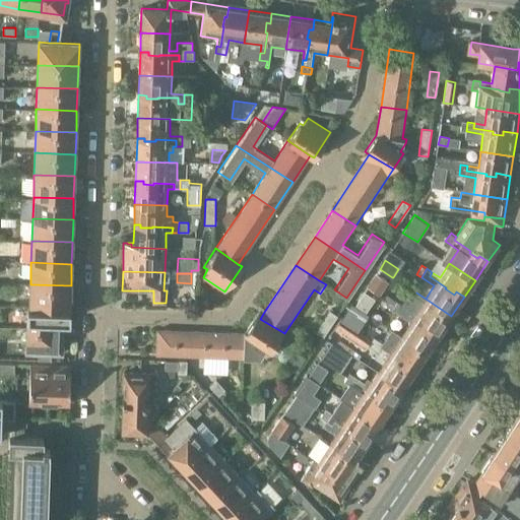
[(71,285),(30,284),(29,306),(29,307),(70,308),(71,285)]
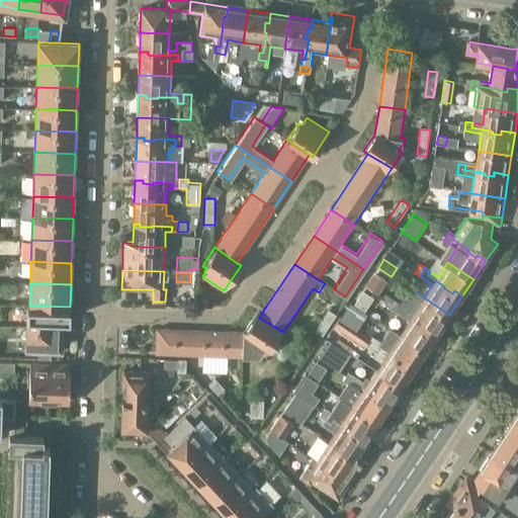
[(372,298),(362,291),(353,305),(364,312),(372,298)]
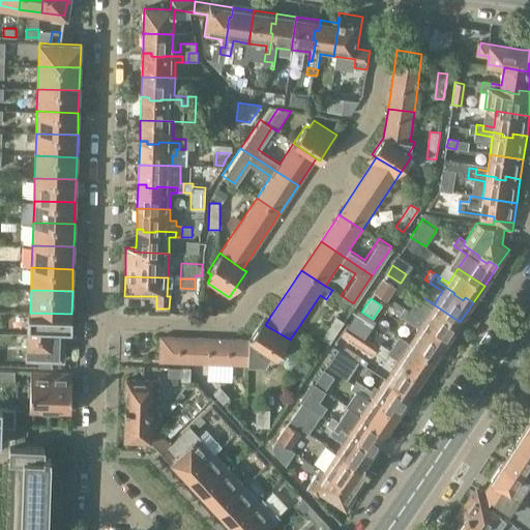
[(410,311),(405,319),(411,323),(413,319),(430,329),(430,330),(438,336),(440,333),(449,339),(460,322),(424,298),(418,308),(421,311),(418,316),(410,311)]
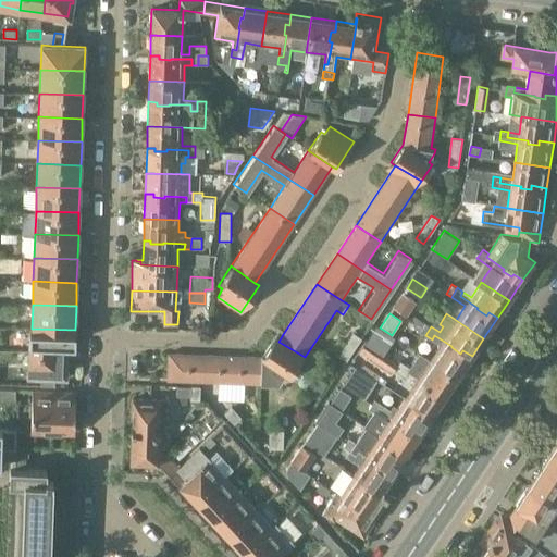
[(409,319),(423,327),(425,323),(412,314),(409,319)]
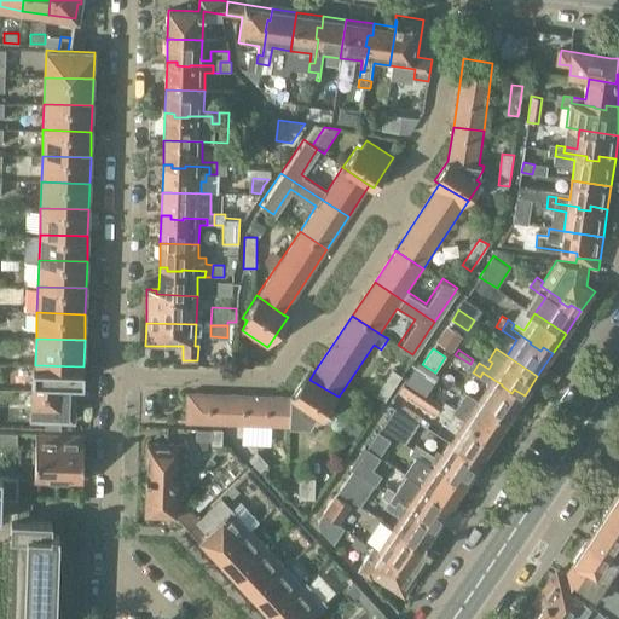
[(467,368),(473,372),(479,363),(473,359),(470,364),(467,368)]
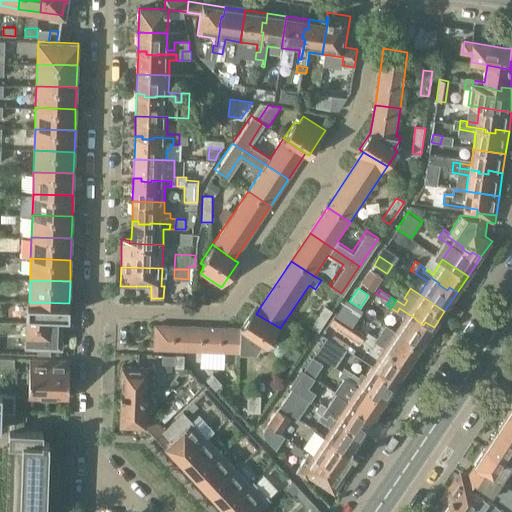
[(346,299),(335,316),(352,326),(362,310),(360,308),(349,301),(346,299)]
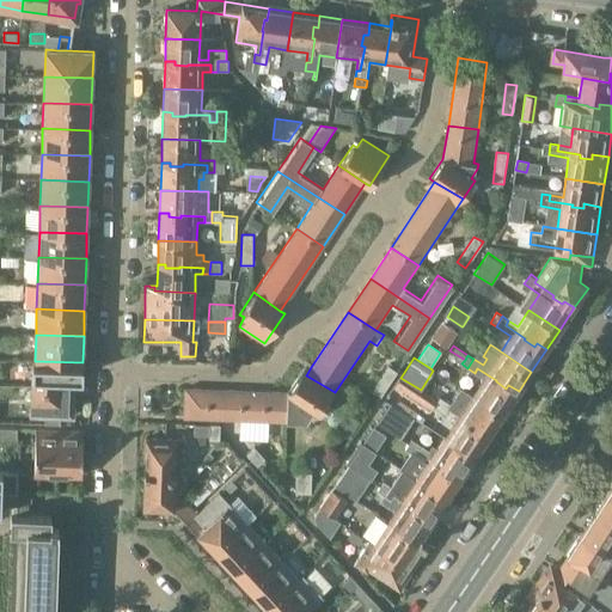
[(81,378),(83,362),(35,361),(35,360),(32,359),(31,386),(74,387),(75,378),(81,378)]
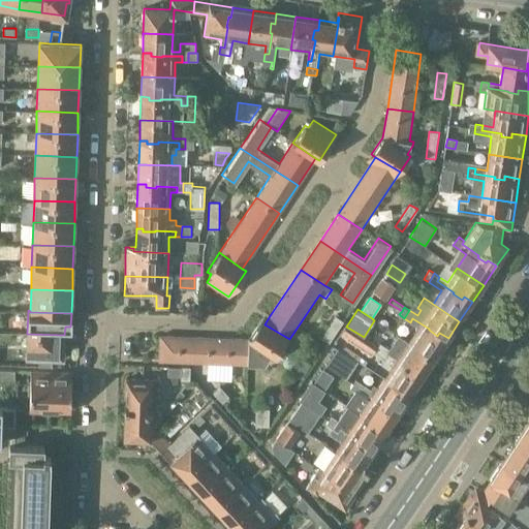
[(343,321),(335,317),(320,338),(329,343),(343,321)]
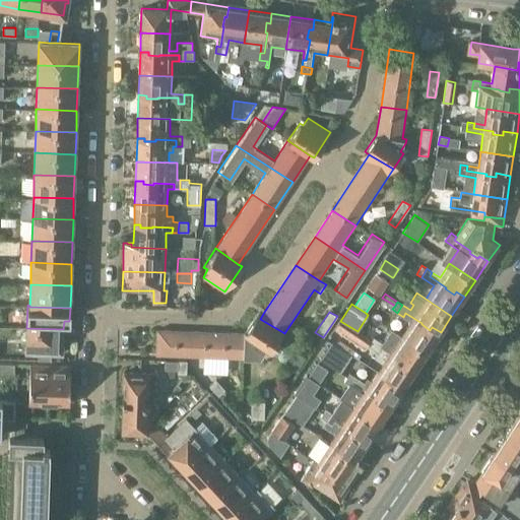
[(410,322),(401,335),(428,352),(441,332),(432,327),(430,330),(421,324),(421,323),(405,313),(403,317),(410,322)]
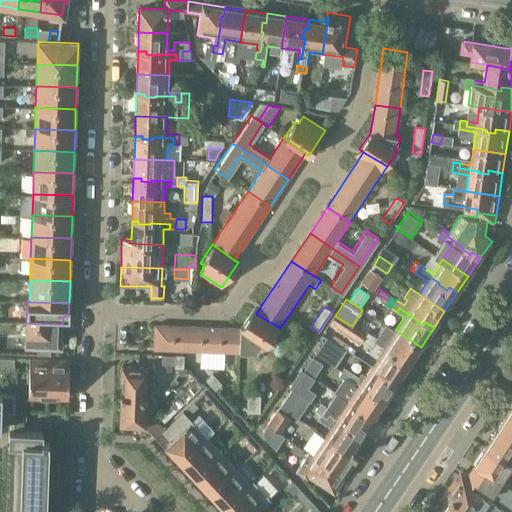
[(241,328),(232,327),(231,351),(257,352),(261,344),(267,347),(275,336),(280,328),(256,314),(252,311),(241,328)]
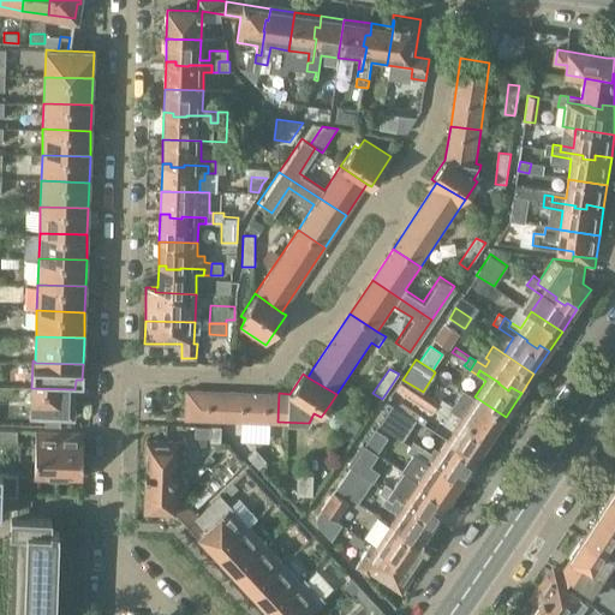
[(442,413),(449,402),(442,399),(440,402),(423,392),(402,380),(402,378),(394,390),(431,416),(436,408),(442,413)]
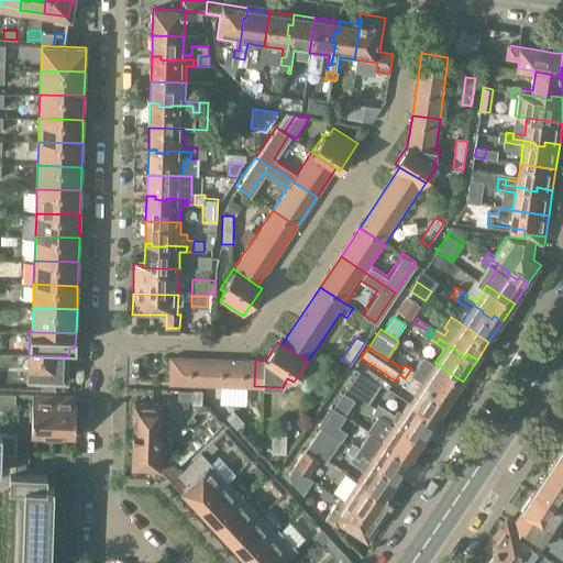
[(28,384),(42,385),(42,381),(55,381),(55,385),(67,385),(68,356),(29,355),(28,384)]
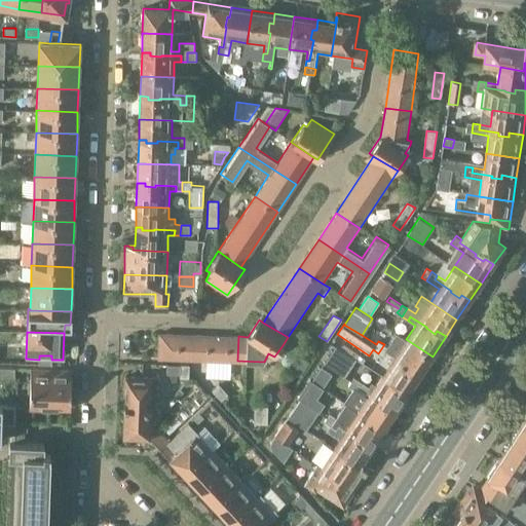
[(237,361),(238,336),(159,333),(158,359),(237,361)]
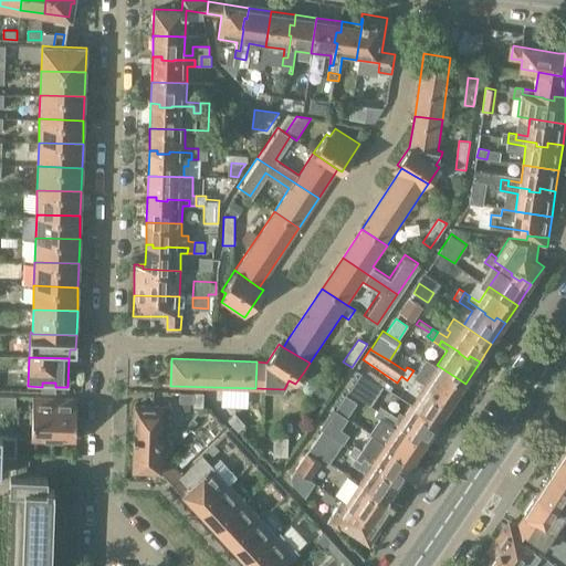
[(465,384),(437,365),(427,379),(413,370),(407,380),(412,384),(417,378),(435,390),(432,392),(441,399),(443,396),(453,401),(465,384)]
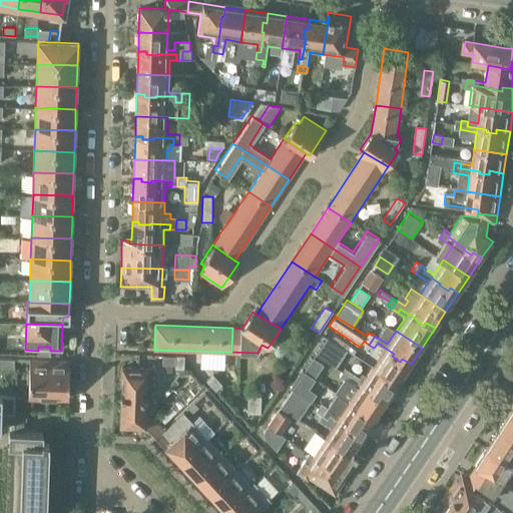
[(347,352),(331,341),(327,339),(316,357),(336,369),(347,352)]
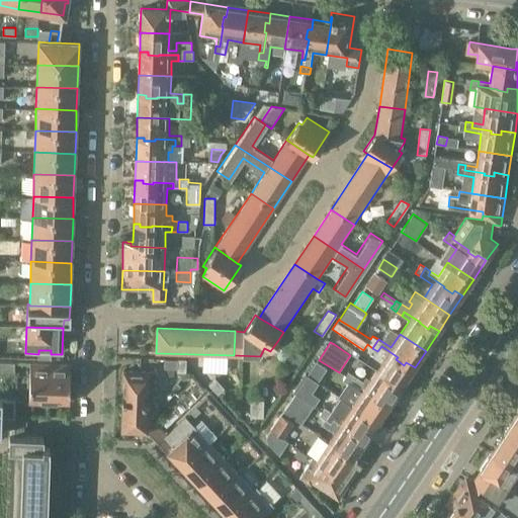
[(380,362),(375,369),(402,387),(415,367),(406,362),(404,365),(396,359),(398,357),(381,346),(377,351),(373,358),(380,362)]
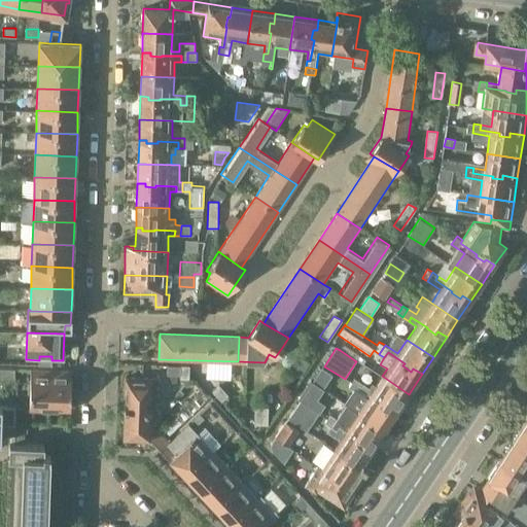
[(39,360),(39,364),(51,365),(51,364),(51,360),(51,356),(39,356),(39,360)]
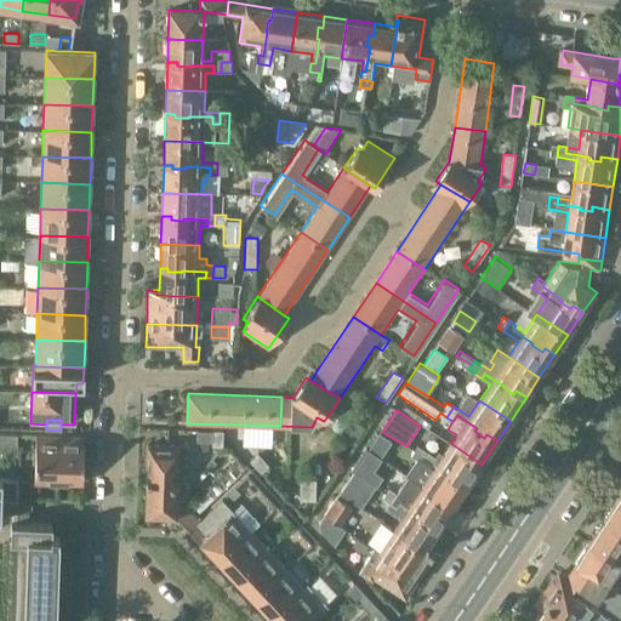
[(355,444),(366,427),(357,421),(346,438),(355,444)]
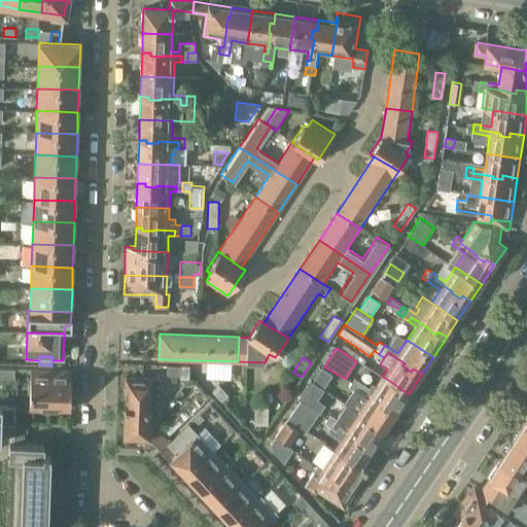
[(180,374),(180,365),(168,365),(167,374),(180,374)]
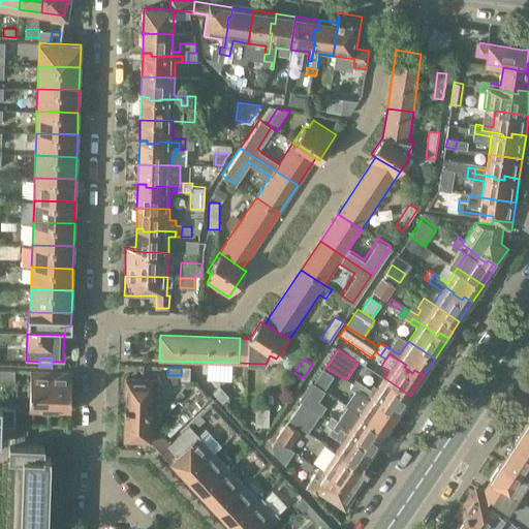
[(181,367),(181,375),(181,379),(190,380),(190,367),(181,367)]
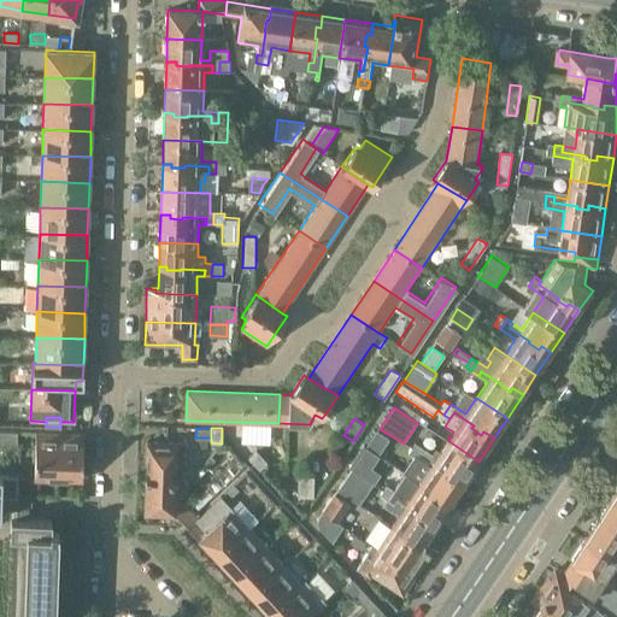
[(0,430),(0,440),(17,441),(17,432),(0,430)]
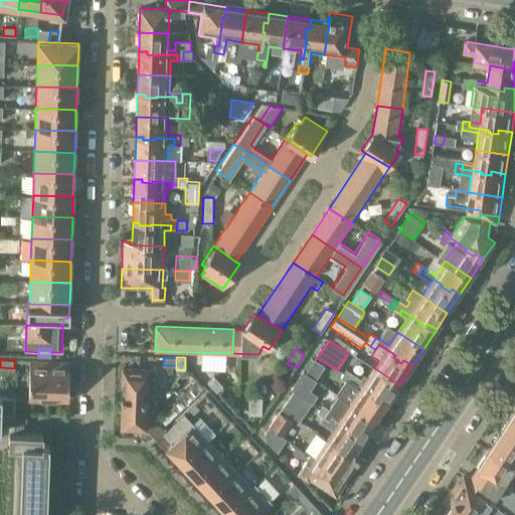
[(48,399),(49,361),(30,361),(29,399),(48,399)]
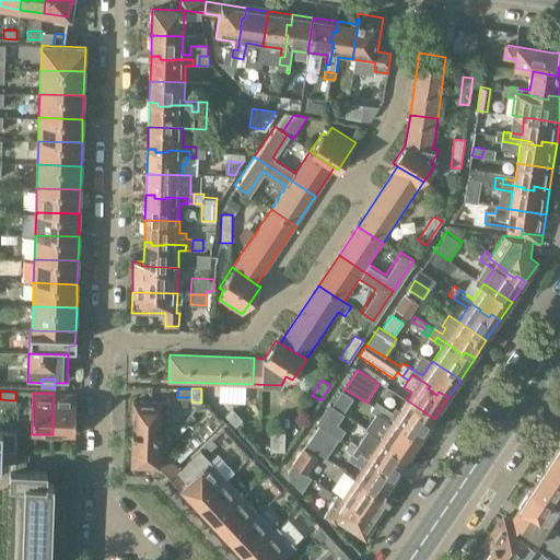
[(54,393),(53,434),(74,435),(76,394),(54,393)]
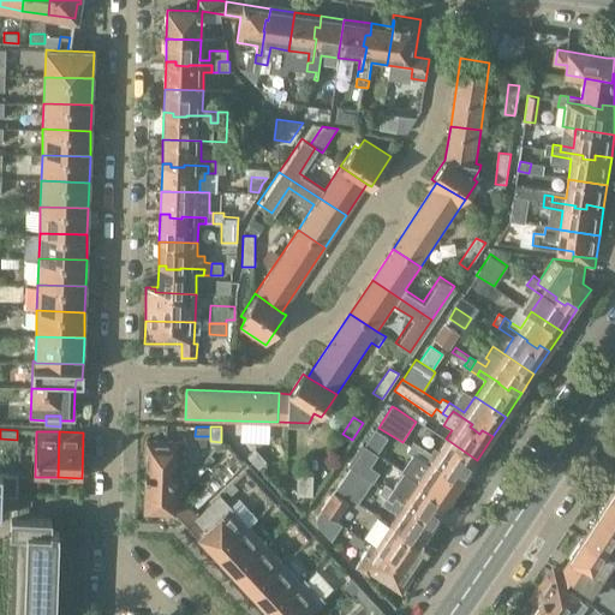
[(435,455),(421,446),(415,455),(417,457),(421,459),(424,454),(443,467),(442,467),(453,475),(454,472),(464,479),(477,460),(446,439),(435,455)]
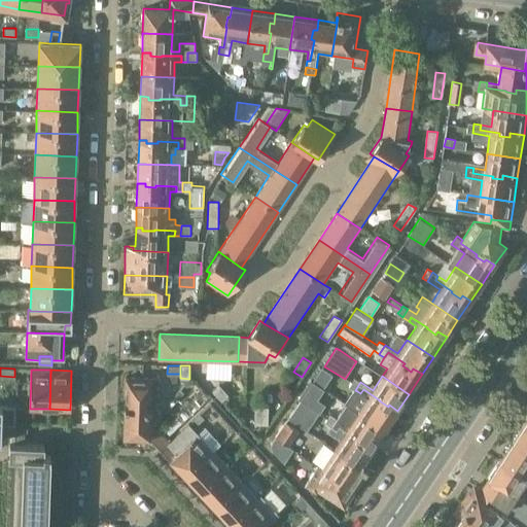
[(125,407),(150,408),(151,378),(126,377),(125,407)]
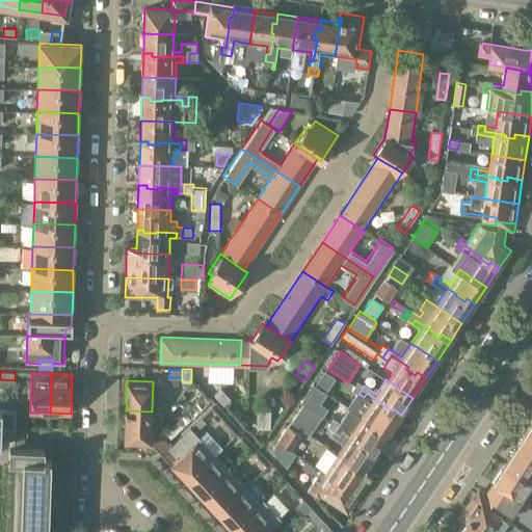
[(352,390),(358,394),(364,386),(357,382),(352,390)]
